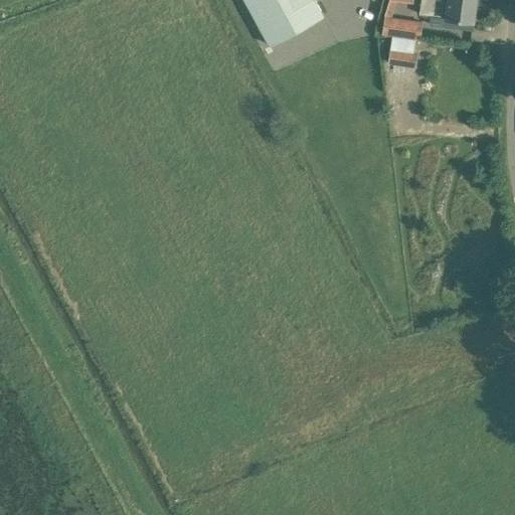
[(245,0),(271,44),(324,15),(316,0),(245,0)]
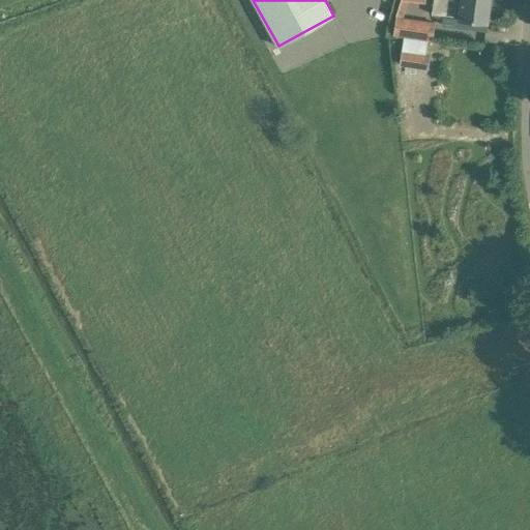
[(401,0),(396,17),(404,18),(408,0),(401,0)]
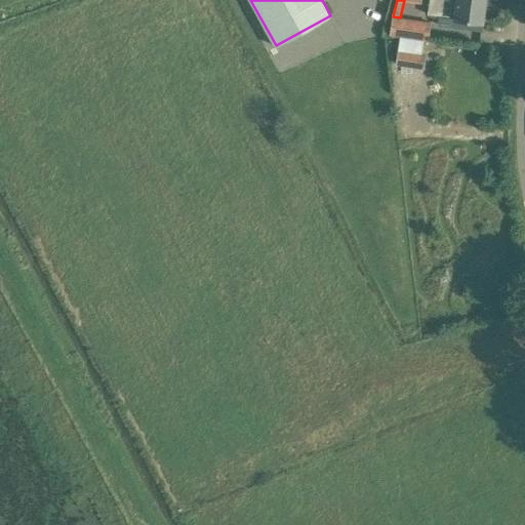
[(431,0),(430,13),(439,14),(484,21),(486,0),(431,0)]
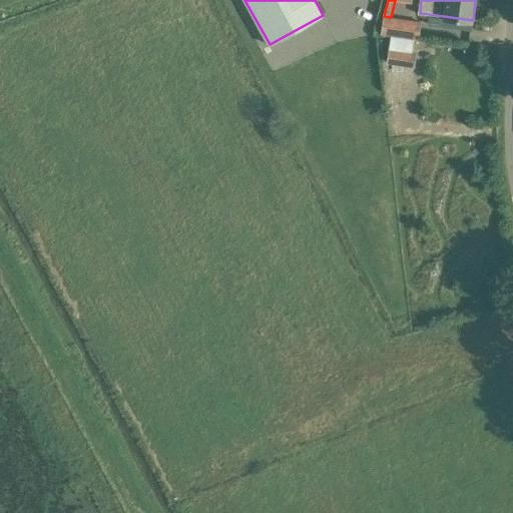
[(382,35),(420,39),(423,21),(395,17),(395,18),(384,16),(382,35)]
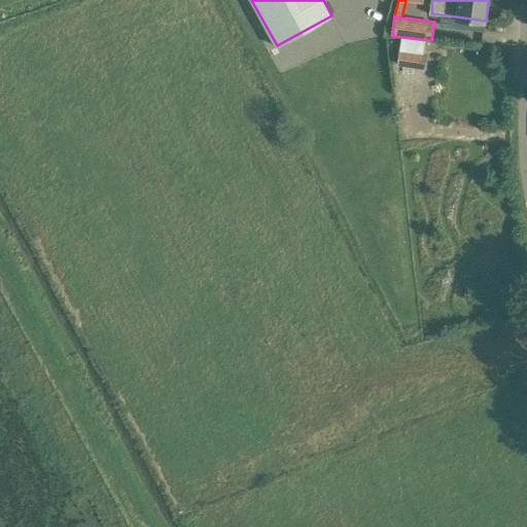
[(417,45),(418,39),(402,37),(398,63),(427,68),(429,55),(416,51),(417,45)]
